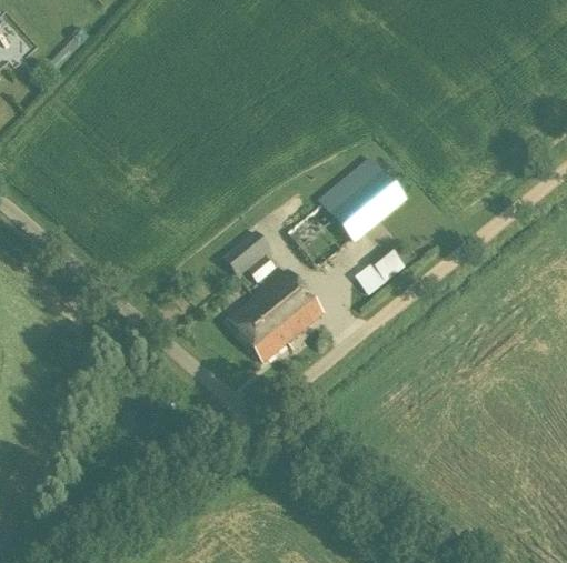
[(355,243),(407,200),(370,156),(317,199),(321,204),(287,232),(318,270),(354,241),(355,243)]
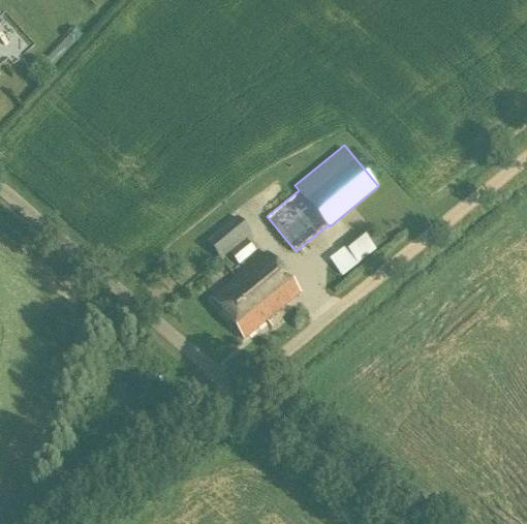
[(222,257),(252,233),(238,214),(207,239),(222,257)]
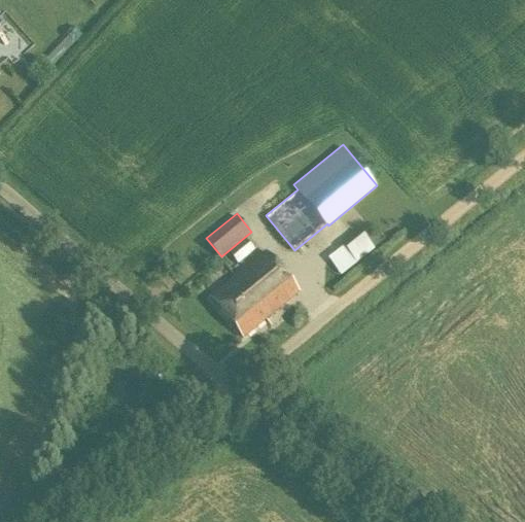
[(357,258),(374,246),(360,230),(344,243),(357,258)]
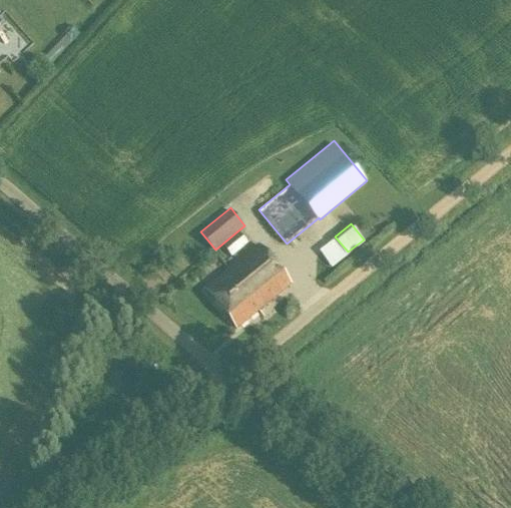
[(231,255),(248,241),(239,230),(223,243),(231,255)]
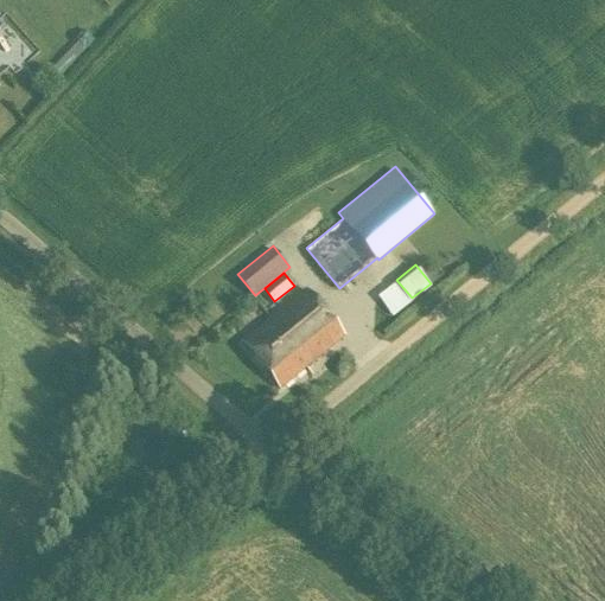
[(284,387),(346,333),(309,288),(246,340),(284,387)]
